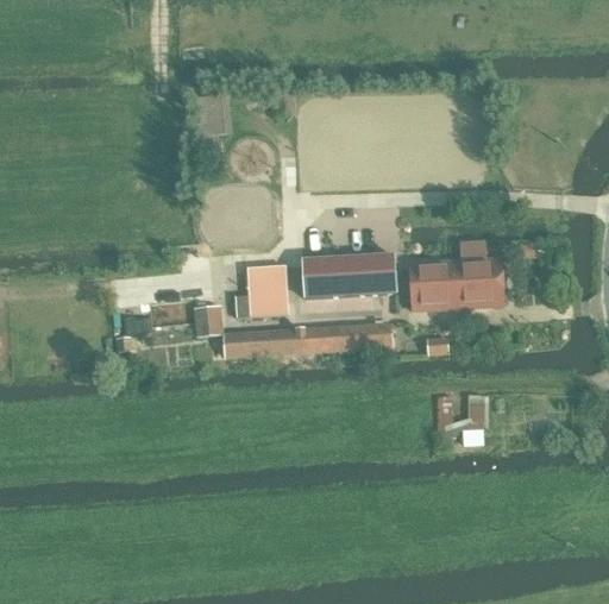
[(520,257),(538,257),(537,241),(520,243),(520,257)]
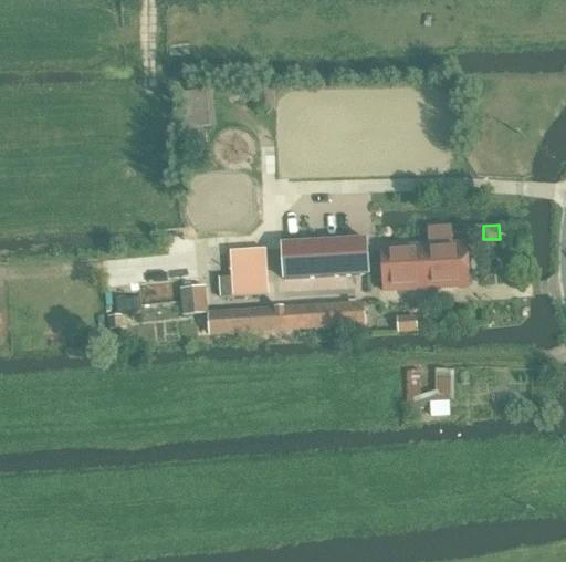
[(431,245),(425,245),(428,287),(470,283),(468,241),(452,242),(451,228),(443,228),(443,226),(430,227),(431,245)]
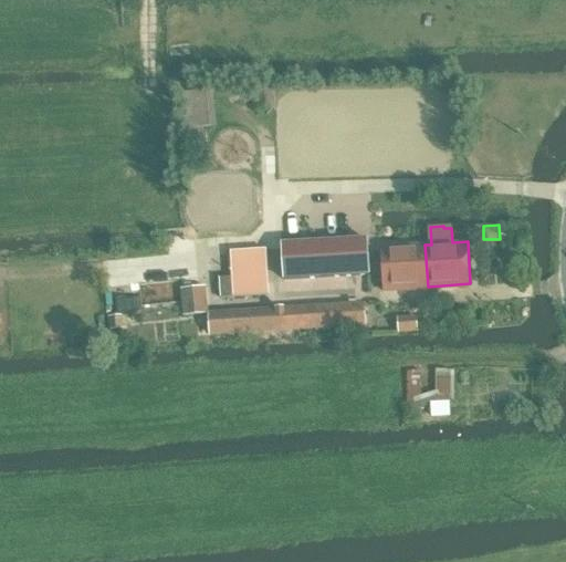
[(283,243),(284,277),(316,276),(369,272),(368,237),(314,240),(314,243),(283,243)]
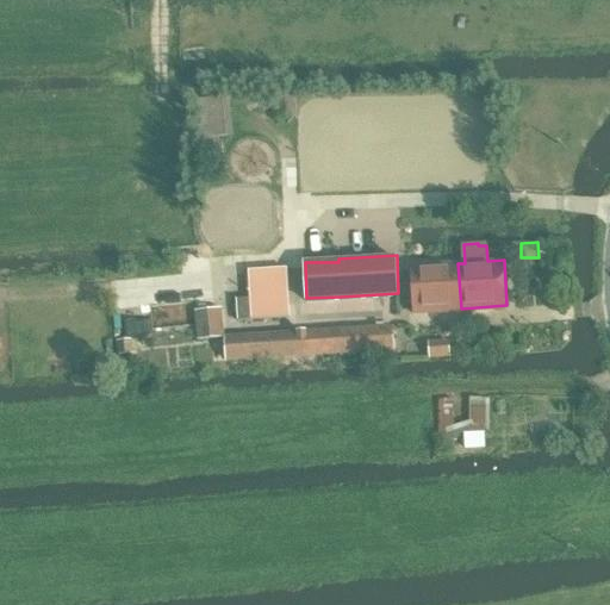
[(414,311),(461,309),(458,263),(410,267),(414,311)]
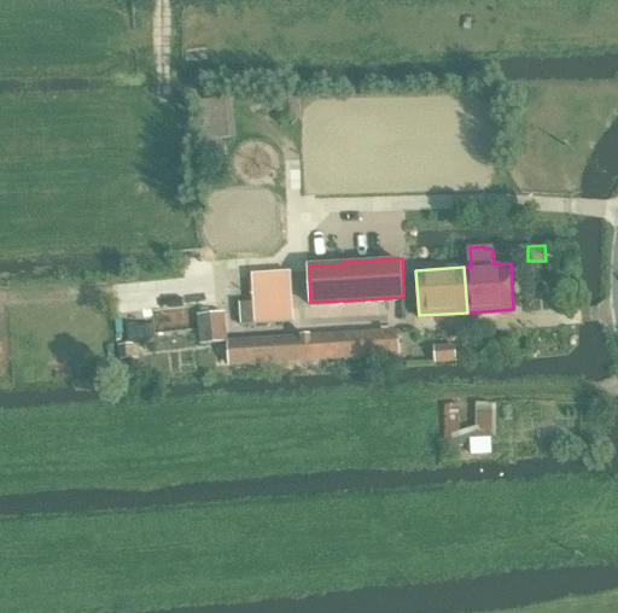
[(257,317),(295,316),(292,268),(254,270),(257,317)]
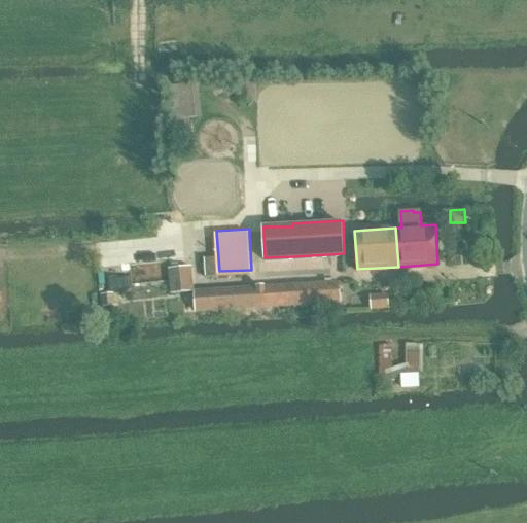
[(168,266),(171,291),(194,288),(190,264),(168,266)]
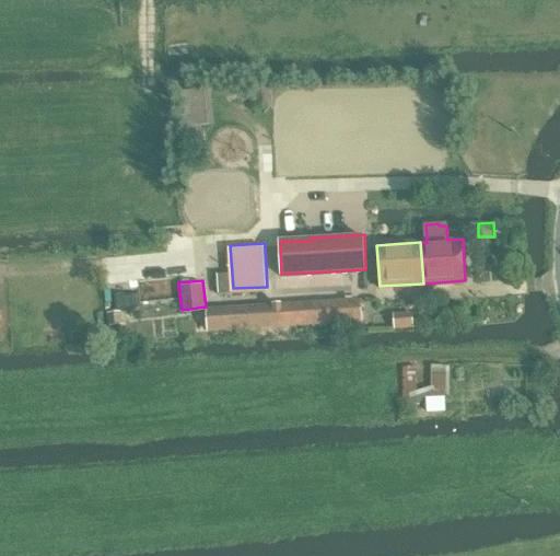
[(235,326),(244,326),(361,319),(360,301),(360,298),(243,304),(207,307),(208,333),(235,331),(235,326)]
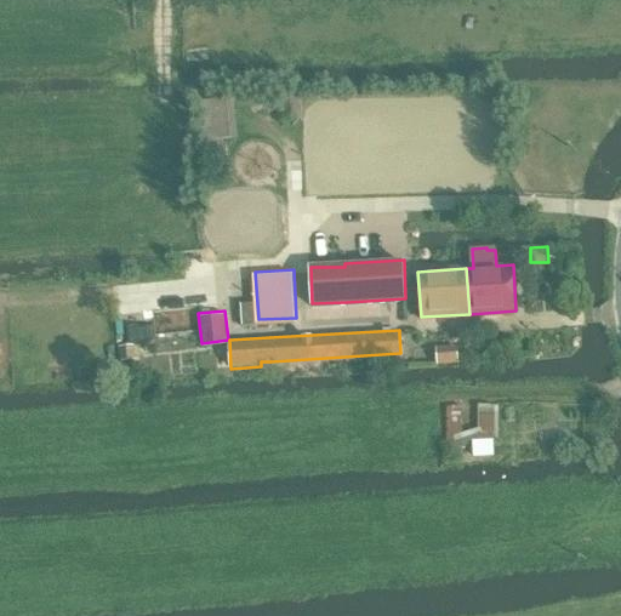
[(494,452),(493,438),(472,438),(473,454),(494,452)]
